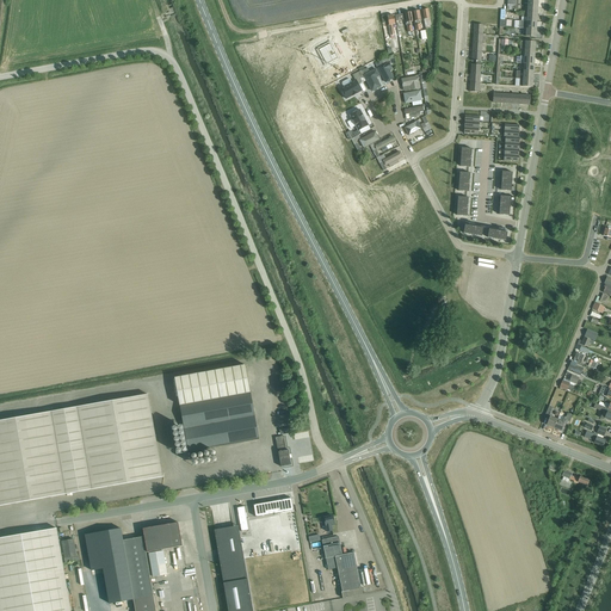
[(383,17),(381,17),(382,23),(384,23),(388,22),(390,36),(392,38),(394,38),(393,36),(394,35),(393,25),(395,24),(393,16),(387,17),(386,16),(383,17)]
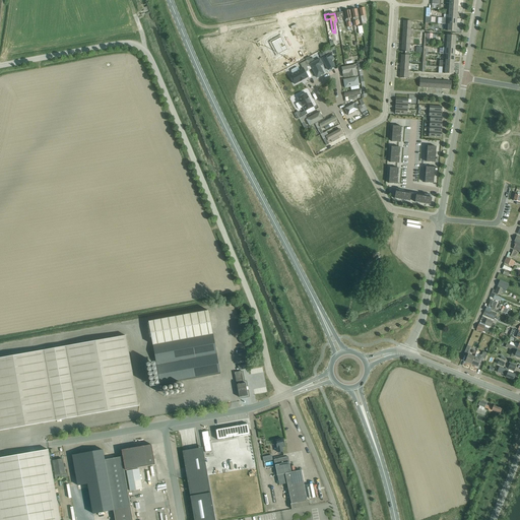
[(403,20),(403,28),(411,29),(413,29),(414,21),(411,21),(403,20)]
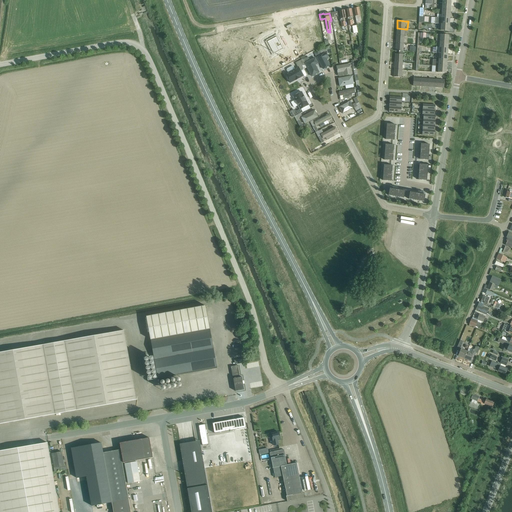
[(397,28),(396,36),(404,36),(405,29),(397,28)]
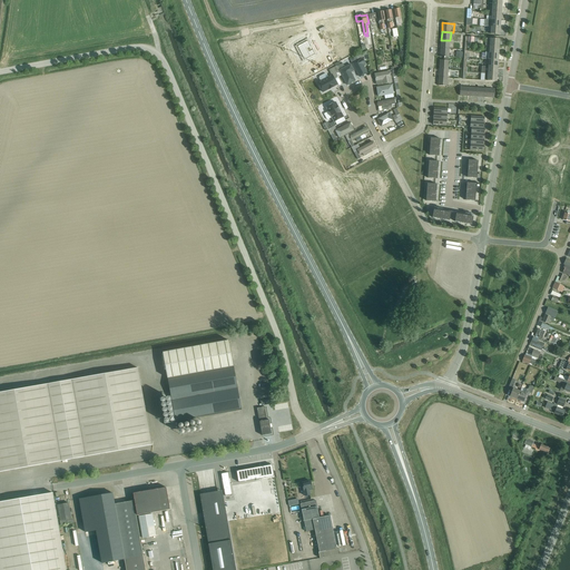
[(308,38),(298,43),(305,57),(316,51),(313,46),(314,46),(312,43),(308,38)]
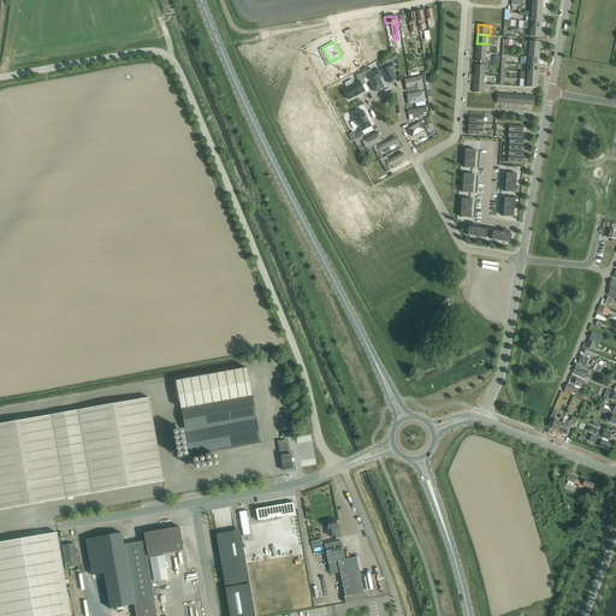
[(477,43),(477,52),(486,53),(486,43),(477,43)]
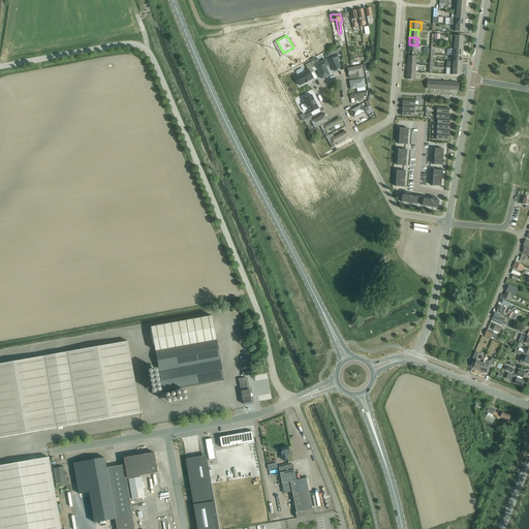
[(408,50),(408,53),(412,53),(415,53),(416,54),(416,50),(417,45),(409,44),(409,50),(408,50)]
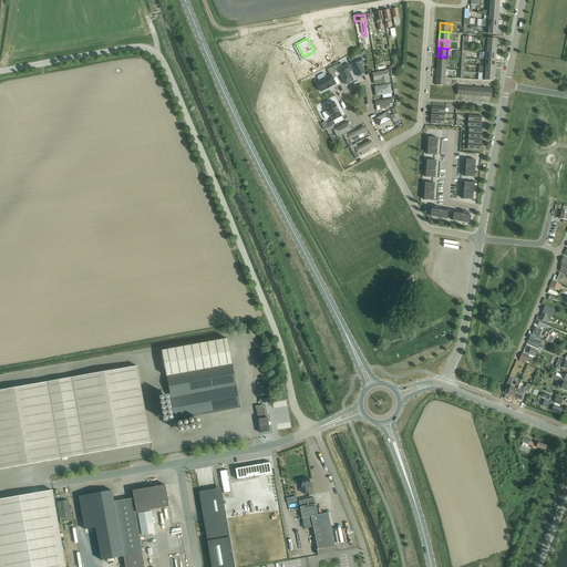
[(354,57),(348,60),(350,62),(356,60),(360,57),(362,61),(366,60),(364,53),(364,51),(360,53),(354,57)]
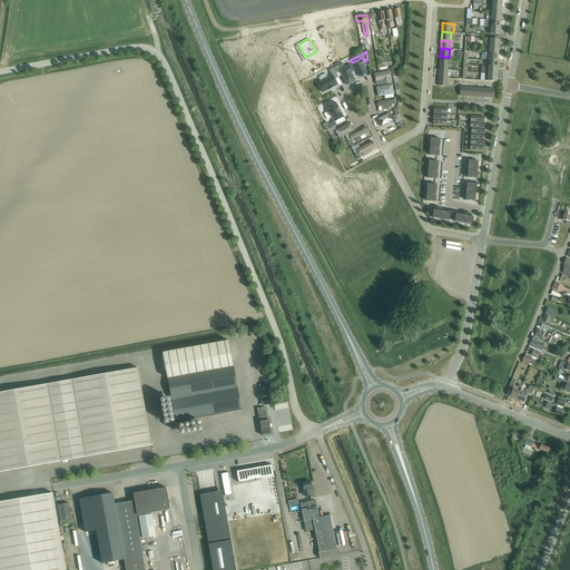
[(440,60),(440,69),(448,69),(449,61),(448,60),(448,57),(444,57),(444,60),(440,60)]
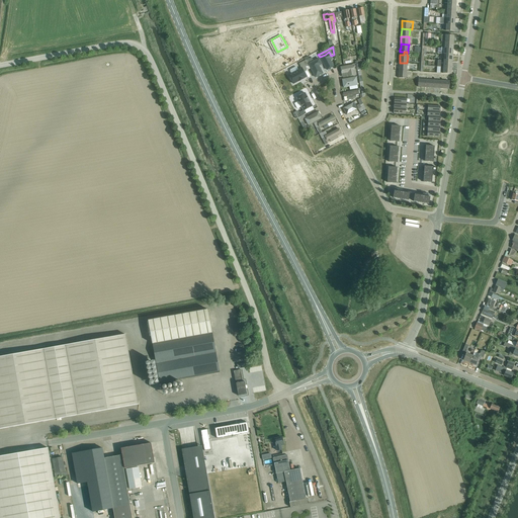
[(321,58),(328,71),(334,67),(330,59),(332,58),(329,54),(321,58)]
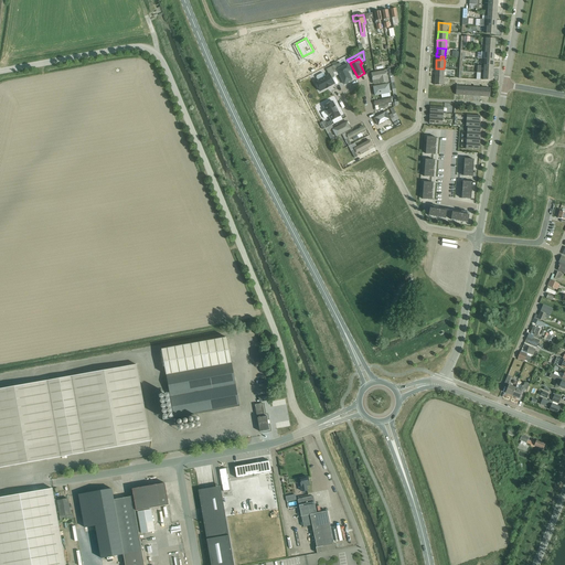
[(351,71),(348,64),(337,70),(344,85),(352,81),(348,73),(351,71)]
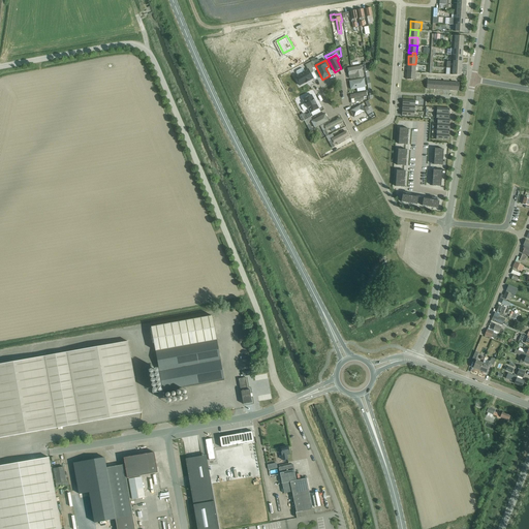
[(298,75),(294,76),(300,86),(305,83),(306,83),(310,81),(313,79),(310,73),(316,69),(314,65),(313,62),(308,65),(308,64),(306,65),(308,70),(305,71),(304,68),(303,68),(297,71),(297,72),(298,75)]
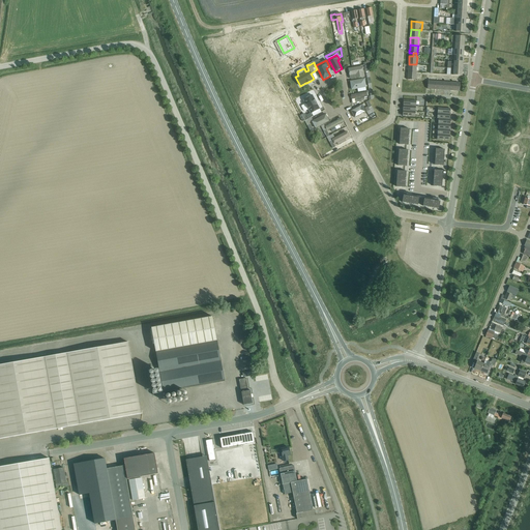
[(409,64),(408,71),(416,72),(416,64),(409,64)]
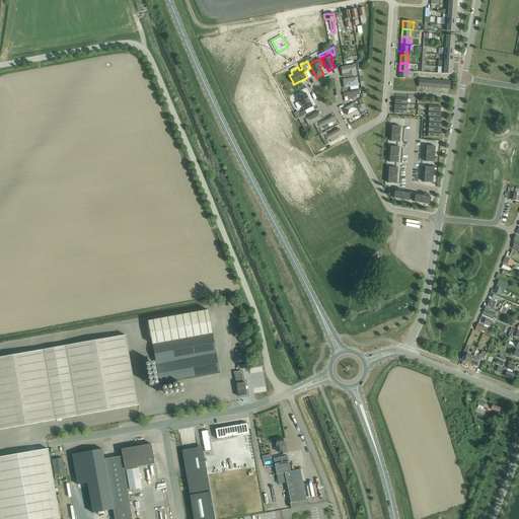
[(349,73),(349,77),(356,76),(354,66),(341,68),(342,75),(349,73)]
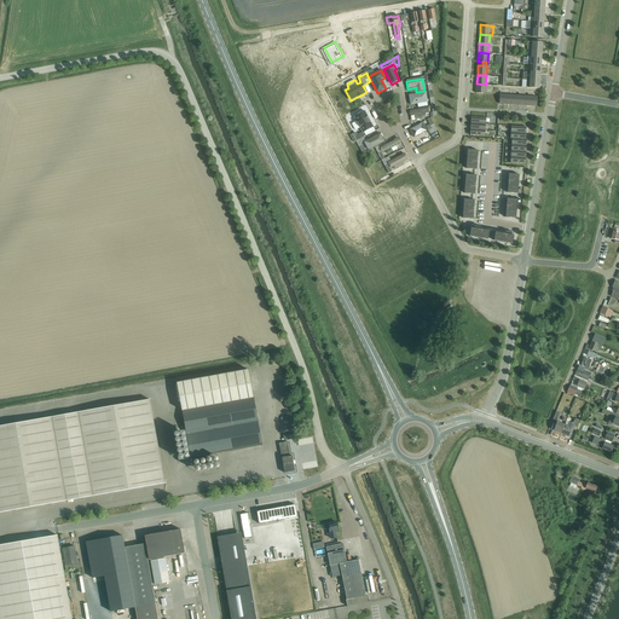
[(476,84),(476,93),(485,93),(486,90),(489,90),(489,86),(486,86),(486,85),(476,84)]
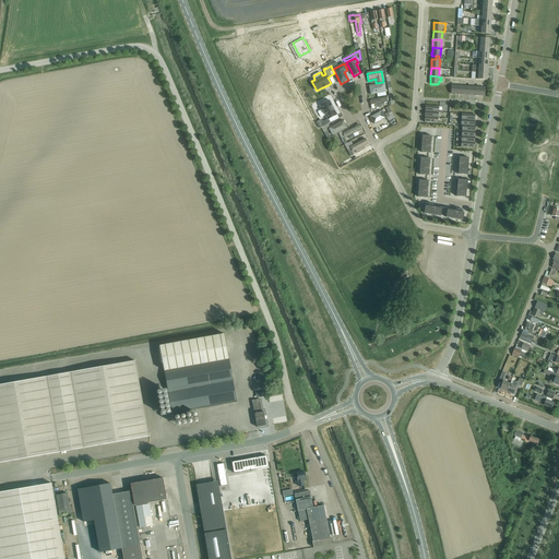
[(384,84),(368,86),(370,96),(385,93),(384,84)]
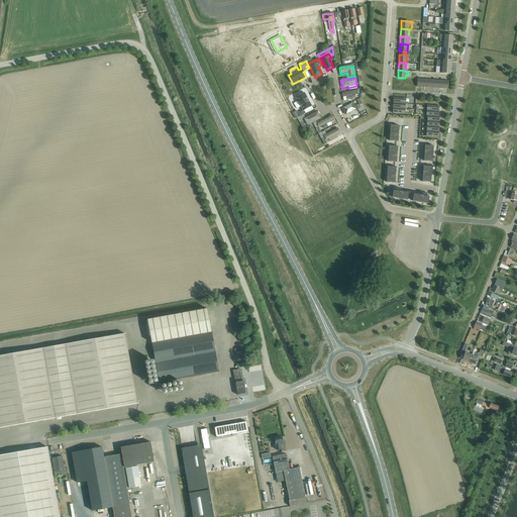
[(418,79),(417,87),(425,87),(425,79),(418,79)]
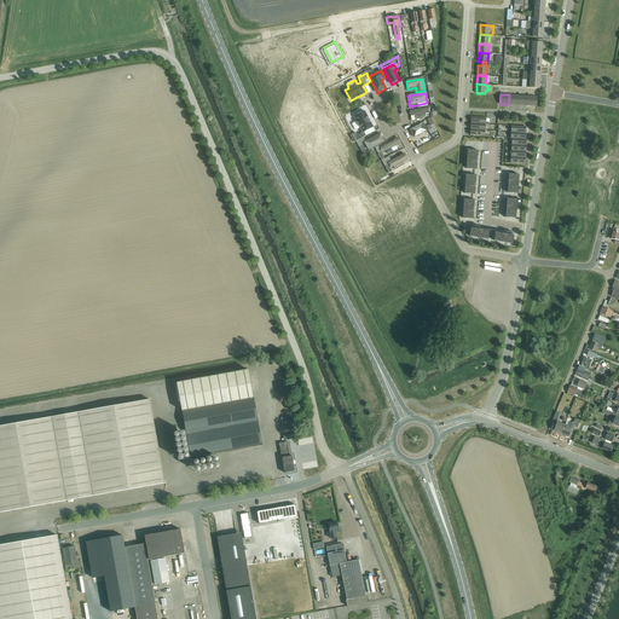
[(509,94),(509,104),(518,105),(519,96),(509,94)]
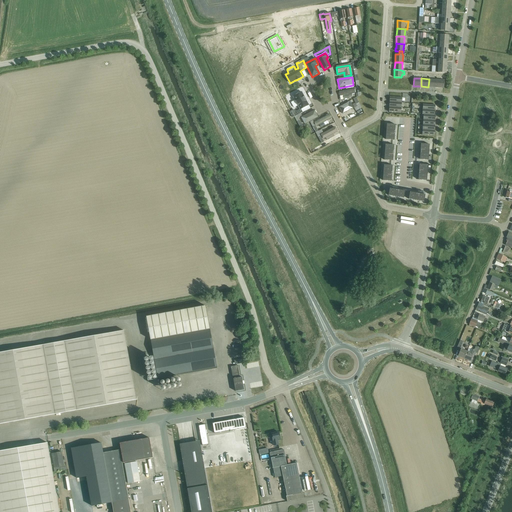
[(429,79),(428,87),(436,87),(437,79),(429,79)]
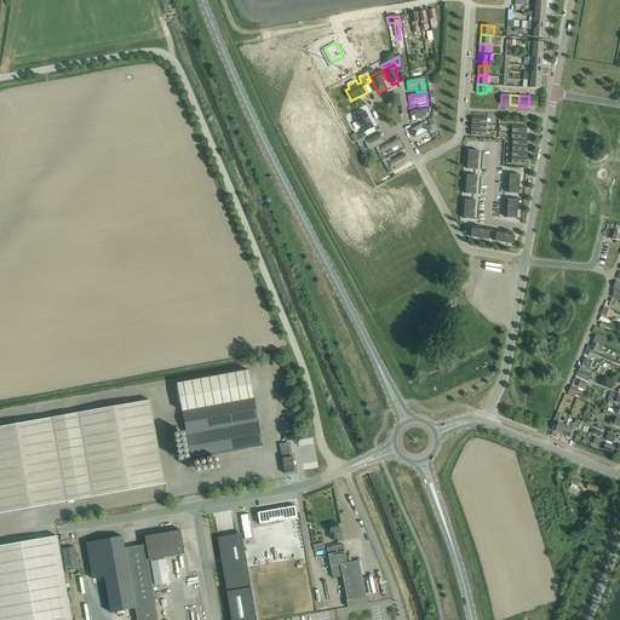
[(529,96),(528,105),(538,107),(538,97),(529,96)]
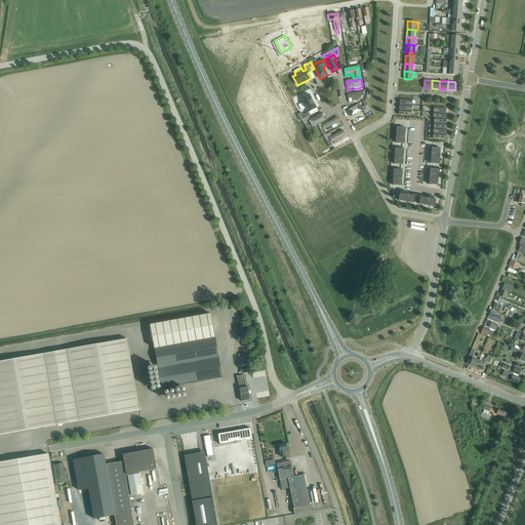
[(303,103),(298,105),(301,111),(306,109),(308,112),(303,115),(301,113),(298,115),(301,120),(305,118),(311,115),(309,112),(317,108),(309,94),(300,98),(303,103)]
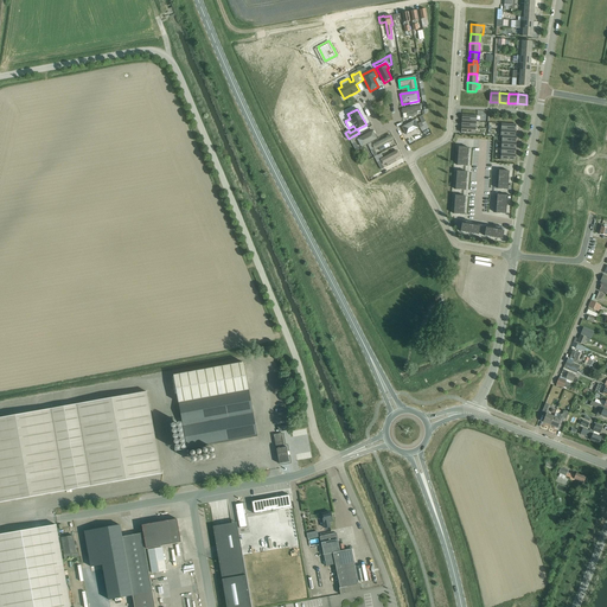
[(422,116),(419,117),(422,123),(423,126),(426,131),(429,128),(426,122),(422,116)]
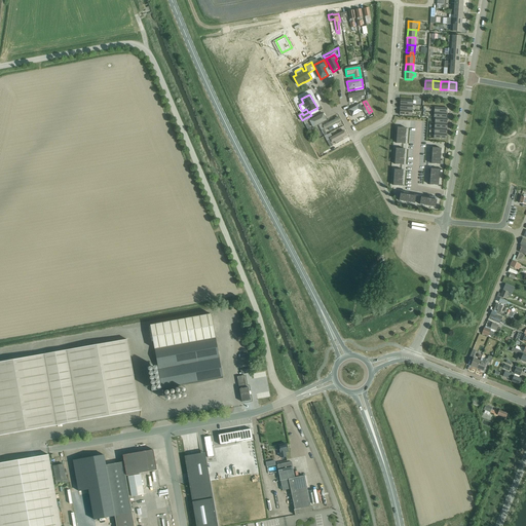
[(348,111),(351,117),(363,111),(360,105),(348,111)]
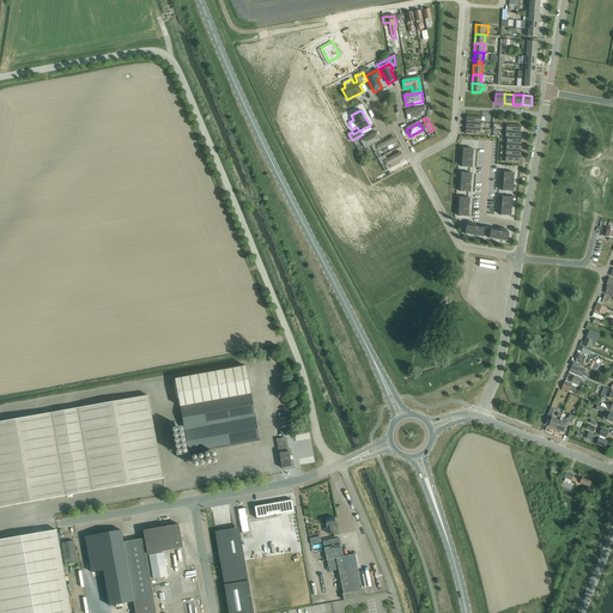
[(377,132),(360,141),(364,150),(382,140),(377,132)]
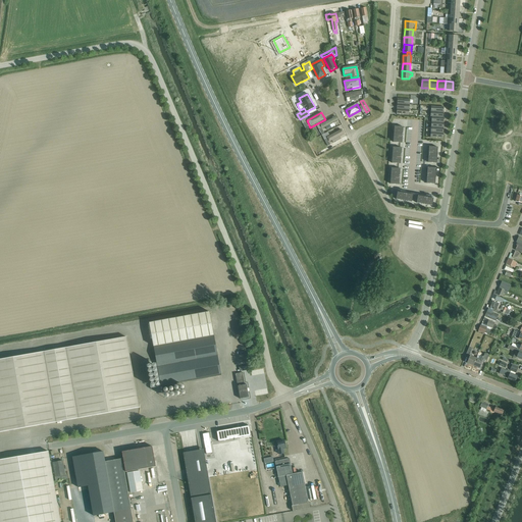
[(320,124),(322,128),(337,120),(335,116),(320,124)]
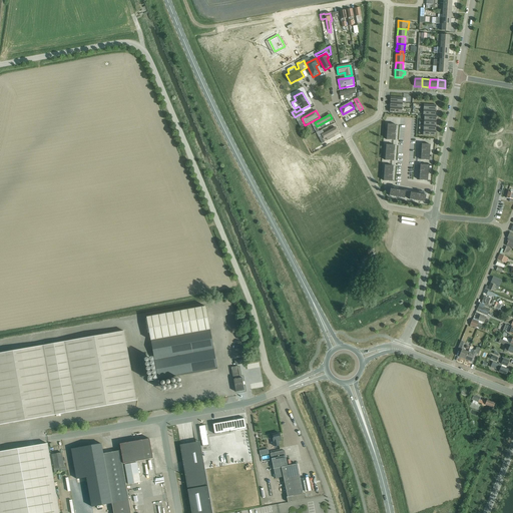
[(298,115),(295,117),(297,119),(298,122),(300,125),(301,127),(304,126),(301,121),(300,118),(298,115)]
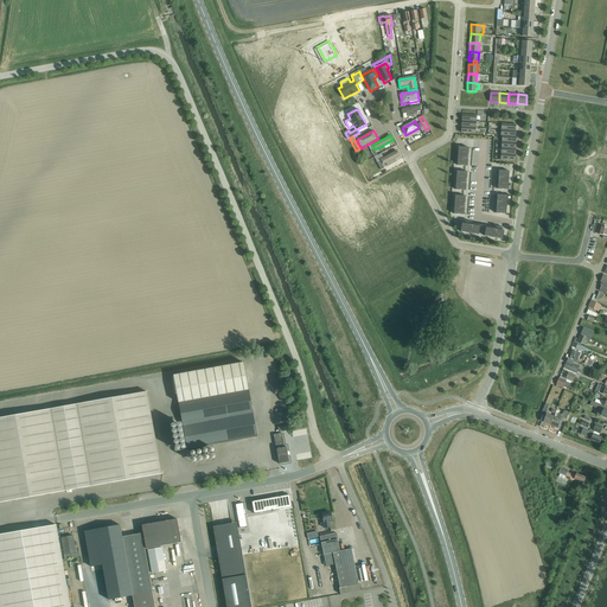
[(459,147),(458,166),(467,166),(468,148),(459,147)]
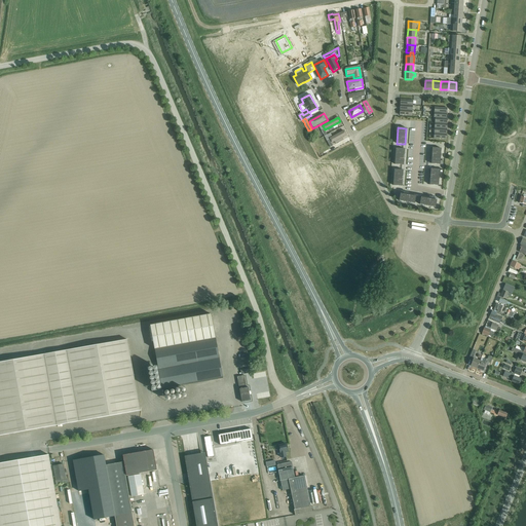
[(343,130),(330,138),(332,143),(346,136),(343,130)]
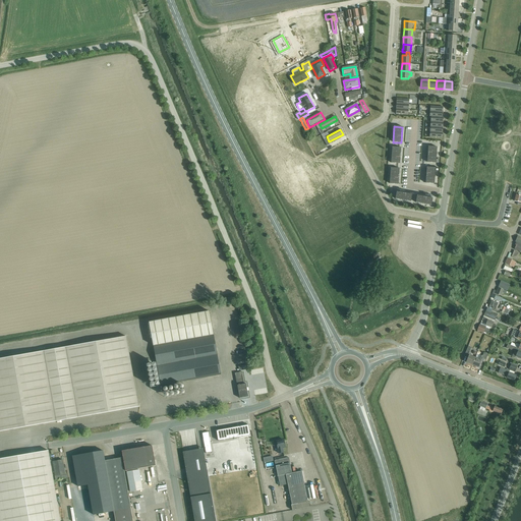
[(392,147),(391,163),(400,164),(401,148),(392,147)]
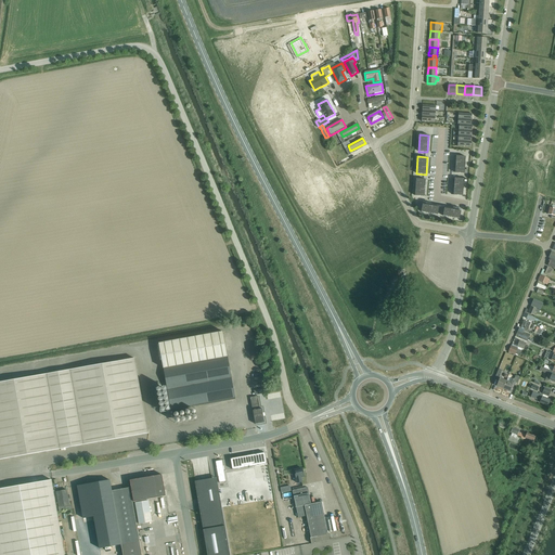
[(456,156),(455,172),(467,173),(467,170),(465,170),(465,156),(456,156)]
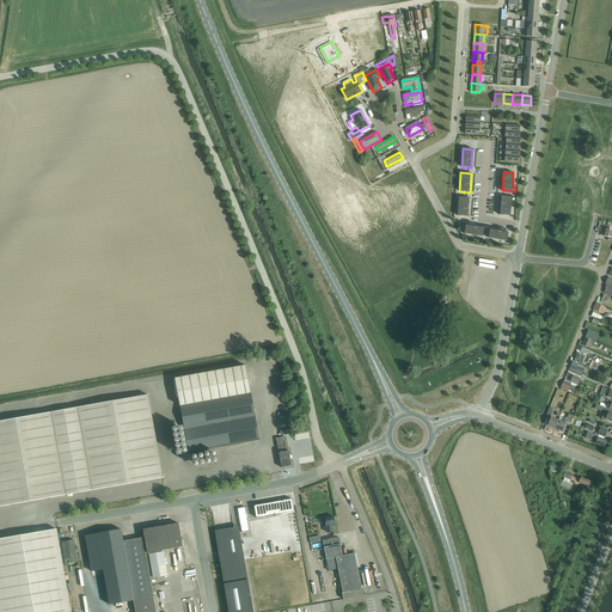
[(501,196),(500,215),(510,215),(512,201),(515,202),(515,197),(501,196)]
